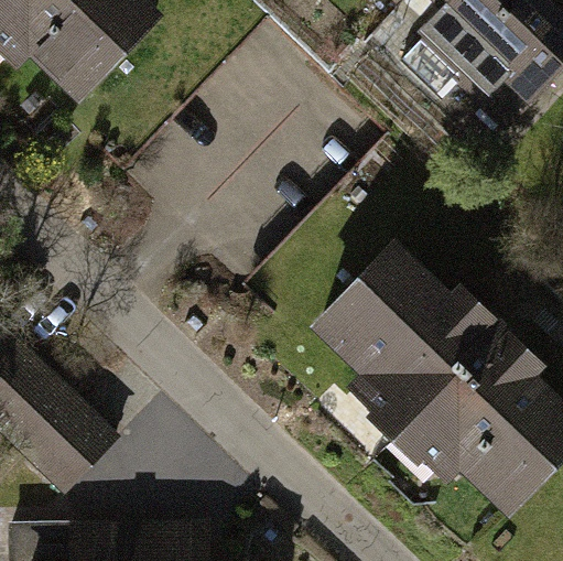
[(152,9),(141,0),(0,0),(0,32),(73,97),(152,9)]
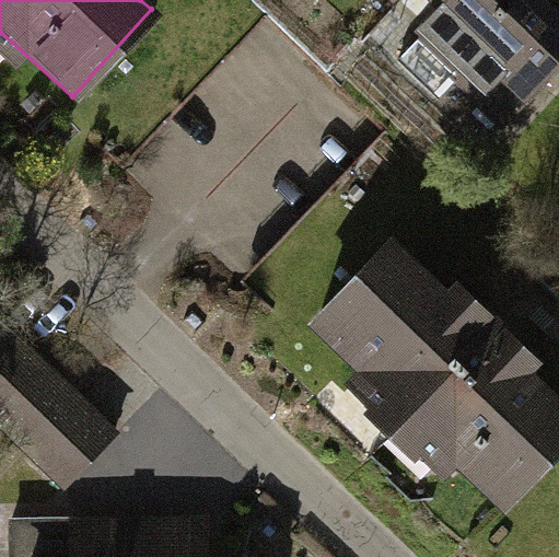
[(558,80),(558,14),(544,0),(433,0),(444,10),(415,41),(421,46),(403,65),(442,102),(457,86),(507,134),(558,80)]
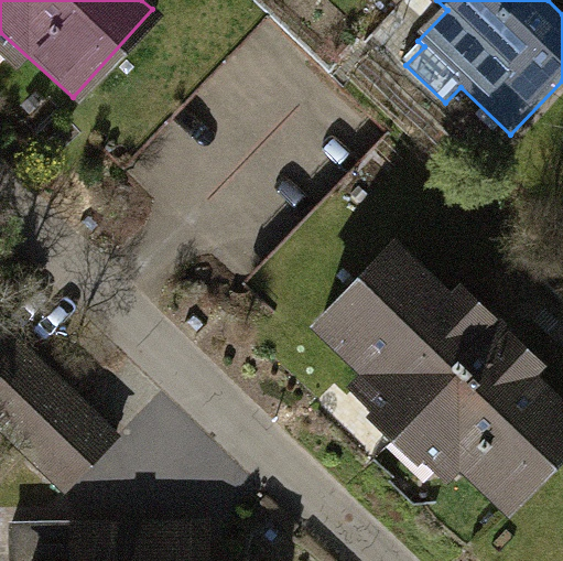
[(562,450),(562,405),(386,245),(305,333),(506,514),(562,450)]
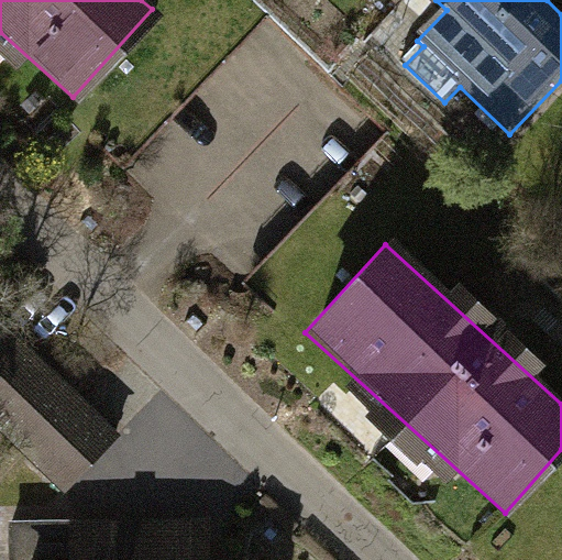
[(108,437),(0,327),(0,432),(55,489),(108,437)]
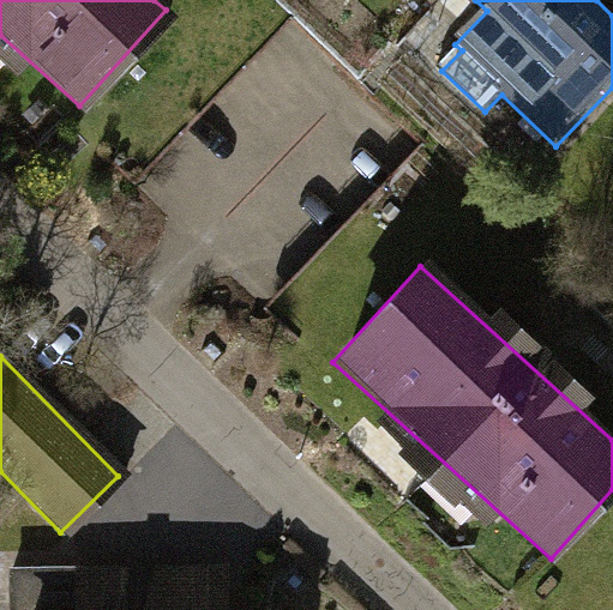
[(148,609),(148,572),(74,572),(73,609),(148,609)]
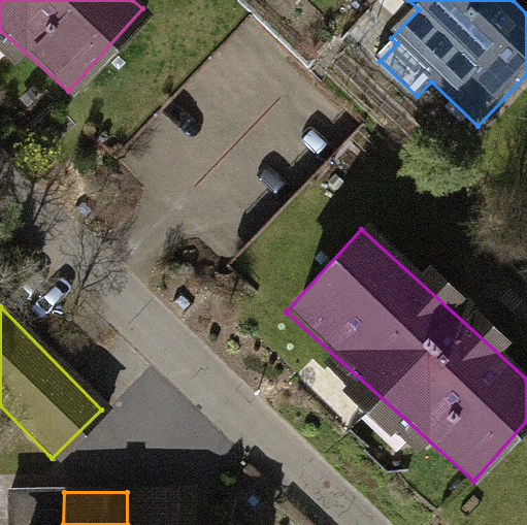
[(185,524),(186,493),(127,492),(127,524),(185,524)]
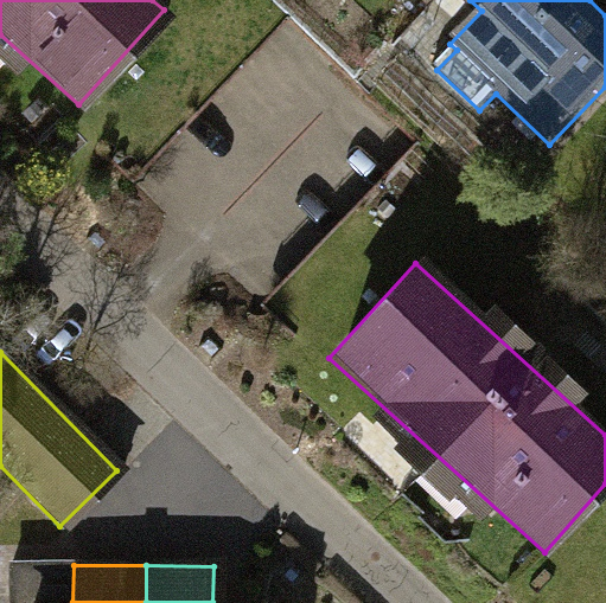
All buildings are outlined.
